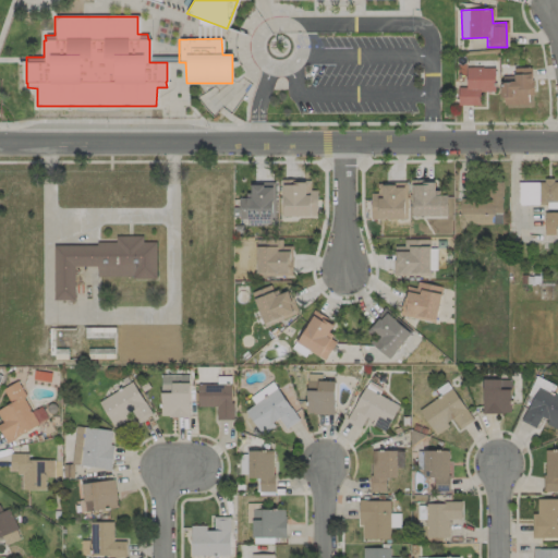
[(480,92),(494,92),(495,68),(465,68),(465,87),(458,87),(458,106),(480,106),(480,92)]
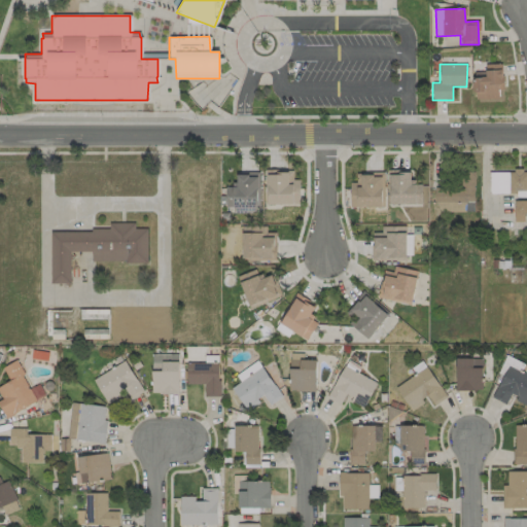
[(485,77),(473,77),(473,99),(501,99),(500,64),(485,64),(485,77)]
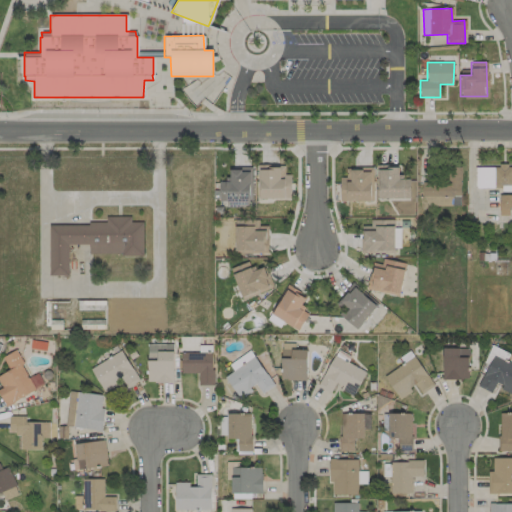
[(260,199),(291,198),(290,174),(284,174),(284,166),(259,166),(260,199)]
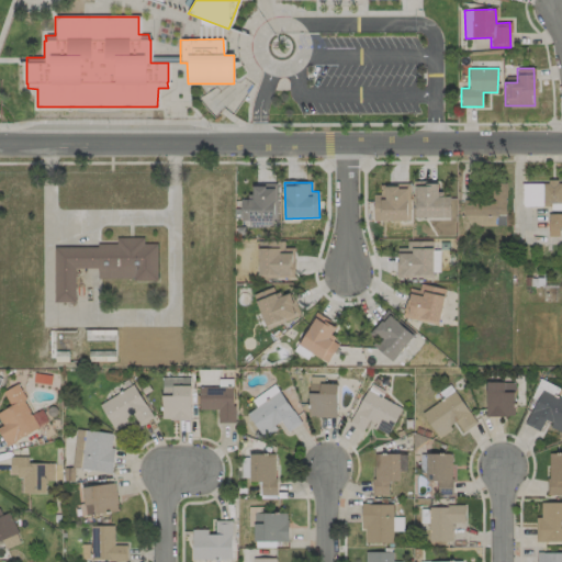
[(416,218),(450,217),(449,197),(438,197),(437,182),(415,182),(416,218)]
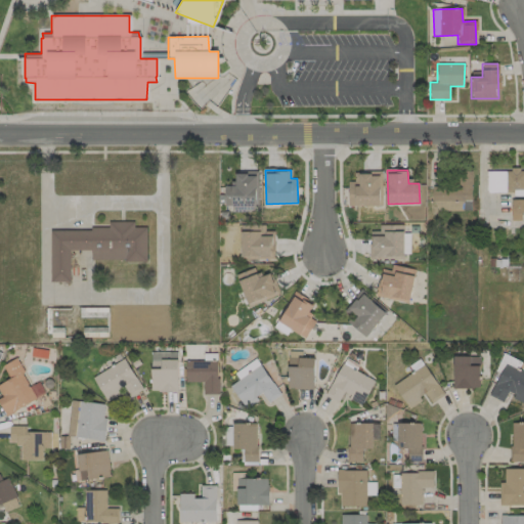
[(486,191),(523,191),(523,170),(486,170),(486,191)]
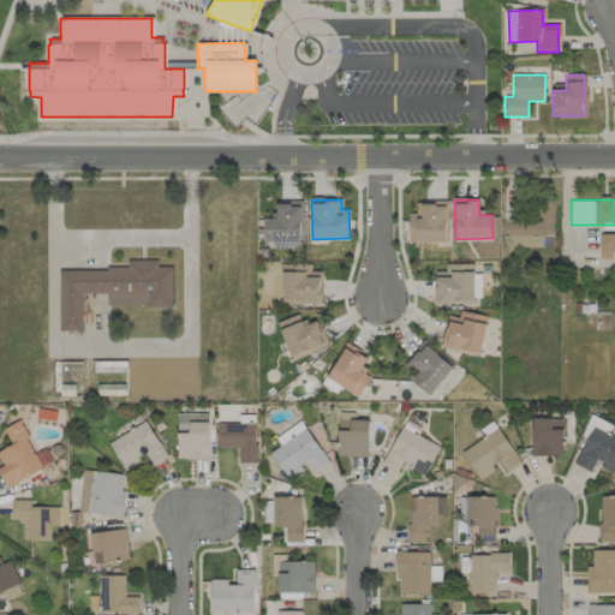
[(303,202),(274,202),(274,219),(263,219),(263,245),(302,246),(303,202)]
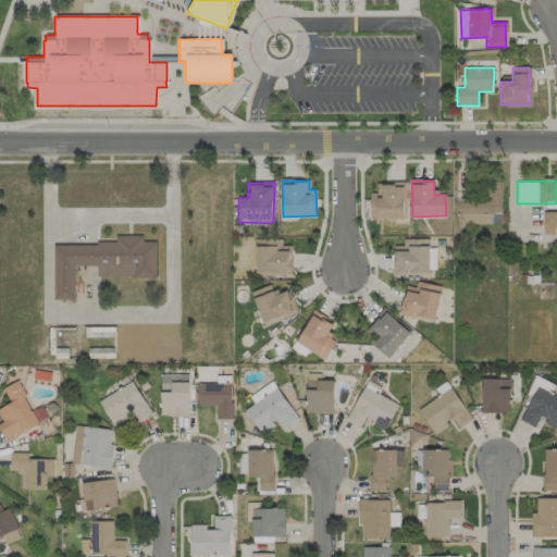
[(370,219),(406,218),(405,183),(375,183),(376,193),(369,194),(370,219)]
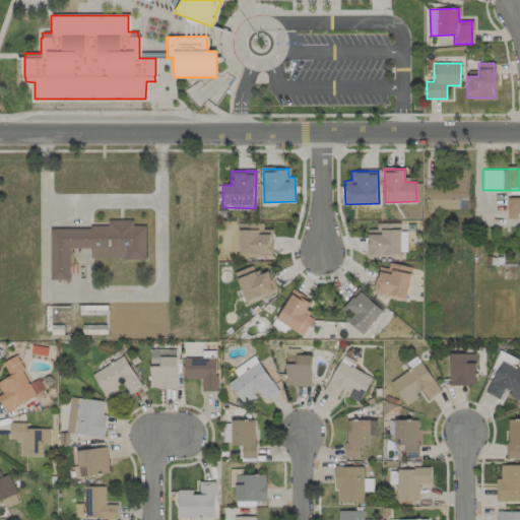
[(519,219),(519,202),(519,197),(507,197),(506,218),(519,219)]
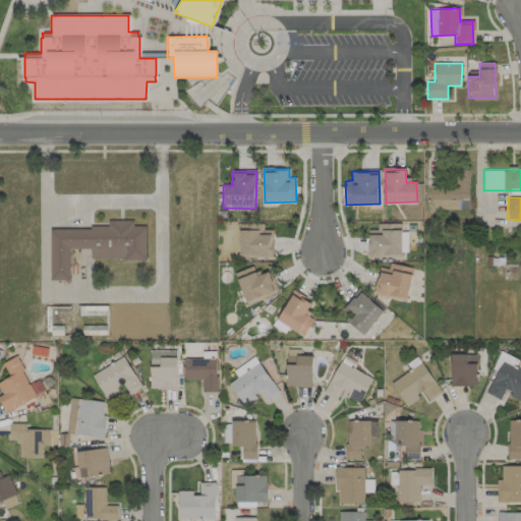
[(50,228),(49,281),(69,281),(69,249),(90,249),(90,258),(145,258),(145,226),(132,226),(132,221),(107,220),(107,228),(50,228)]
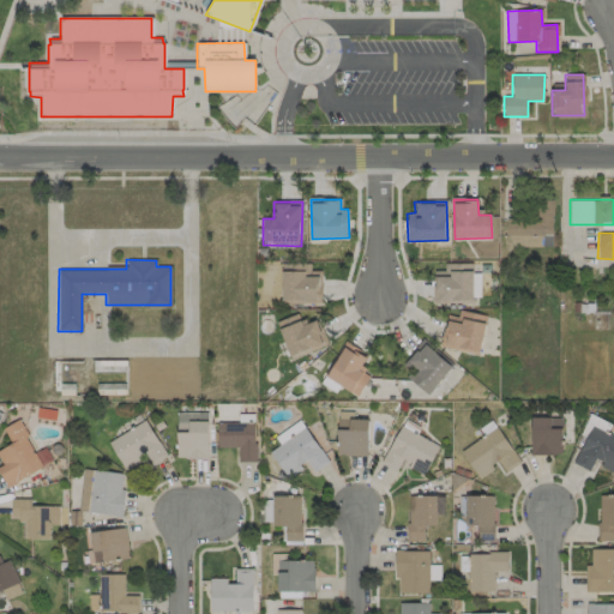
[(473,304),(471,263),(444,264),(444,271),(433,271),(434,305),(473,304)]
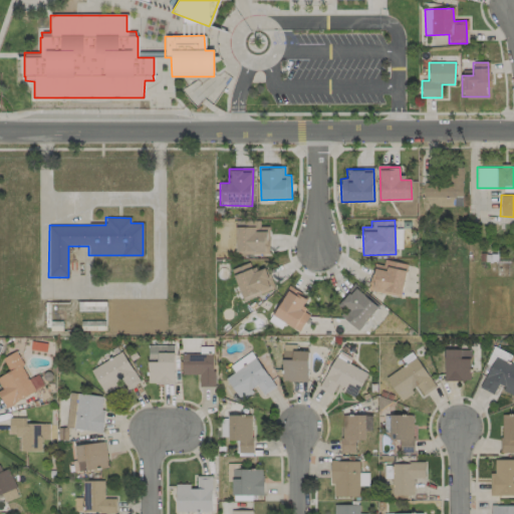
[(235,221),(236,254),(269,253),(268,227),(259,227),(259,221),(235,221)]
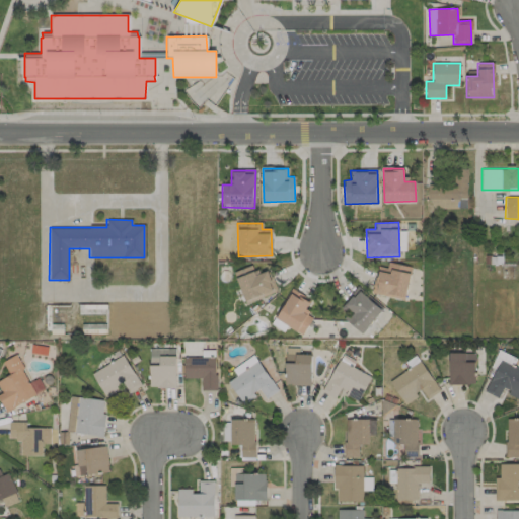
[(403,299),(412,268),(388,262),(386,268),(378,267),(372,292),(403,299)]
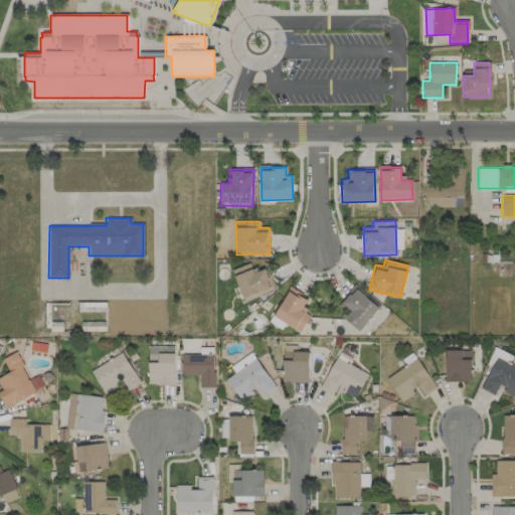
[(231,270),(242,299),(274,288),(266,267),(252,272),(249,264),(231,270)]
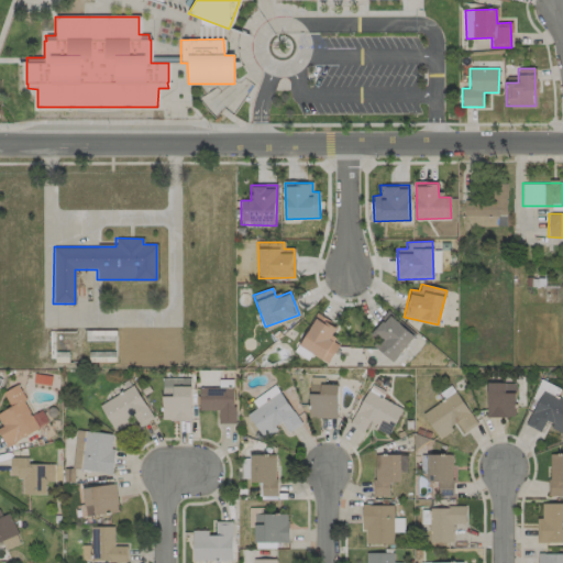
[(415,334),(386,313),(371,333),(379,340),(373,348),(394,363),(415,334)]
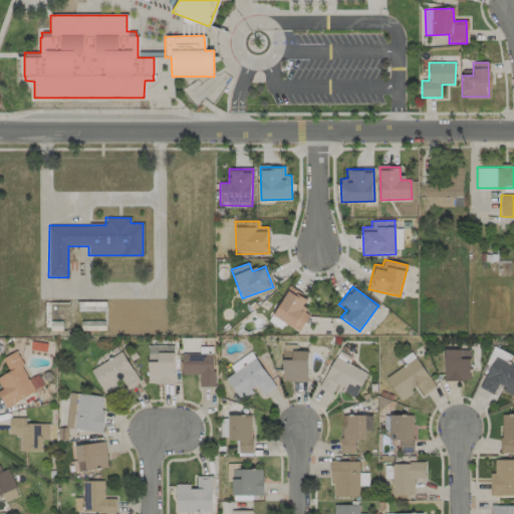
[(307,297),(288,287),(272,316),(299,331),(309,313),(301,309),(307,297)]
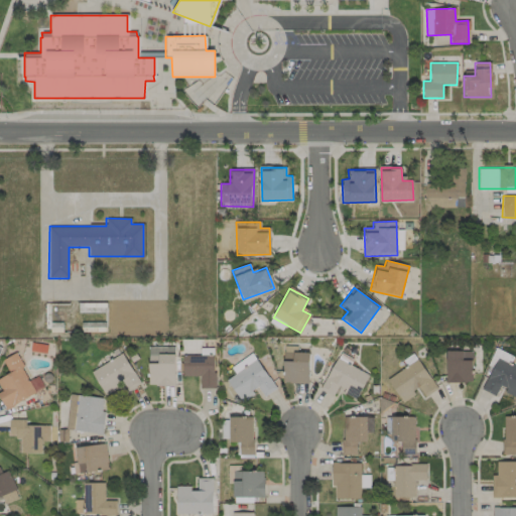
[(78,312),(104,312),(104,303),(78,303),(78,312)]
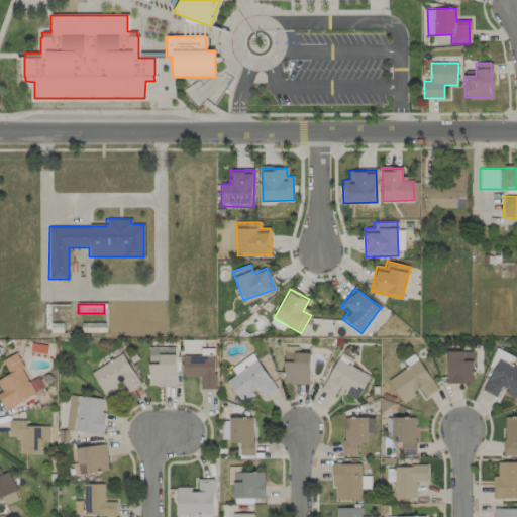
[(82,332),(106,332),(106,323),(82,322),(82,332)]
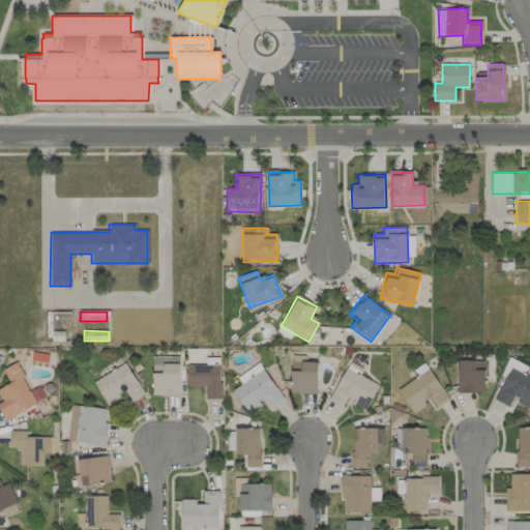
[(180,395),(179,356),(152,356),(152,395),(180,395)]
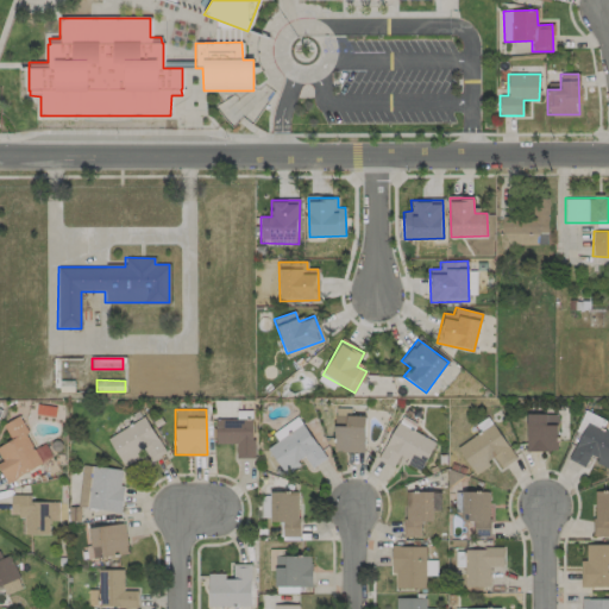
[(350,409),(334,409),(333,452),(363,453),(364,416),(350,415),(350,409)]
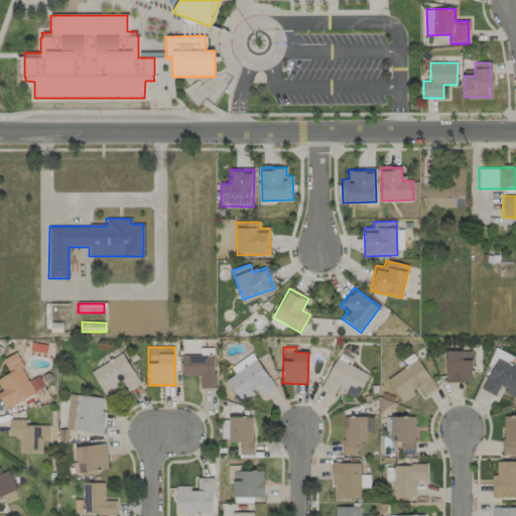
[(445,382),(472,383),(472,351),(445,351),(445,382)]
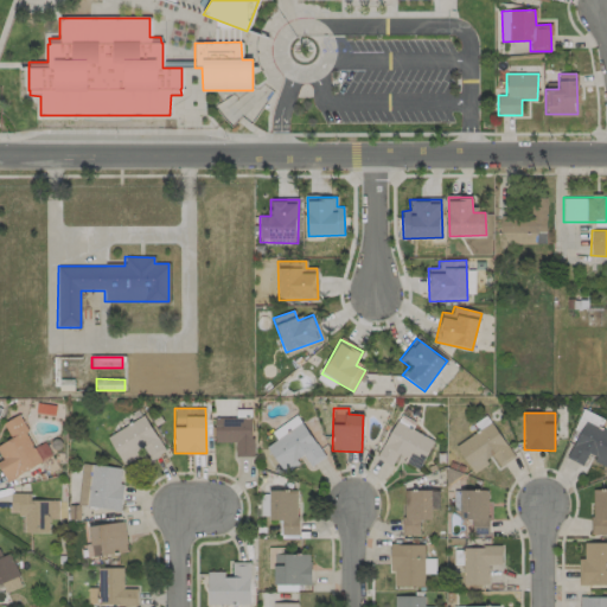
[(2,422),(11,440),(0,443),(0,454),(2,460),(0,460),(0,468),(5,480),(51,459),(44,442),(33,447),(19,415),(2,422)]
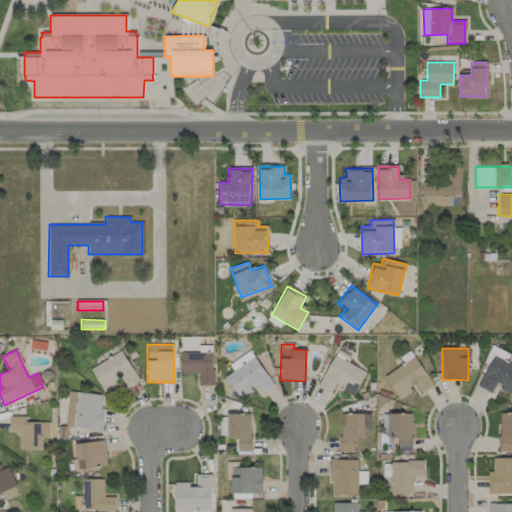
[(90,368),(104,392),(117,385),(116,382),(122,379),(127,388),(139,381),(122,350),(90,368)]
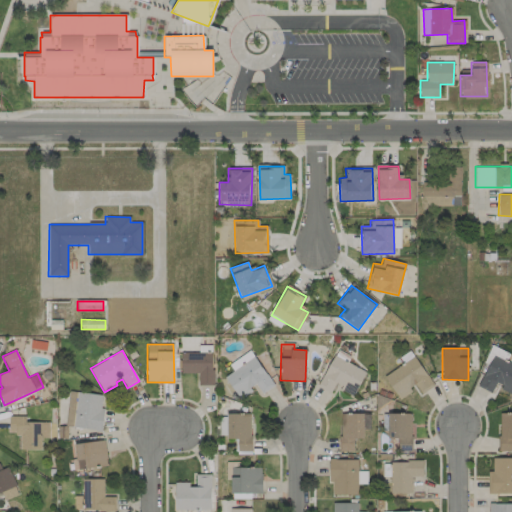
[(180,353),(181,374),(198,373),(198,385),(213,385),(212,352),(180,353)]
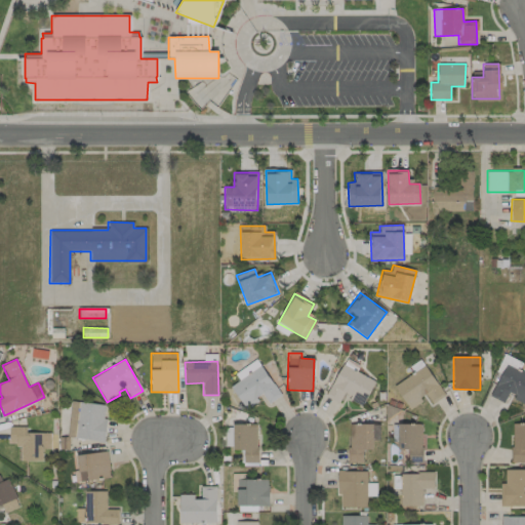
[(524,403),(524,373),(506,364),(490,397),(503,403),(507,395),(524,403)]
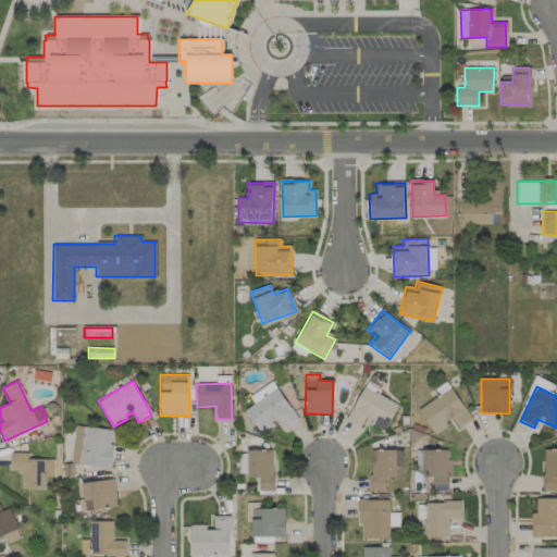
[(276,387),(267,394),(262,388),(249,396),(254,404),(245,410),(260,433),(279,420),(284,429),(297,420),(276,387)]
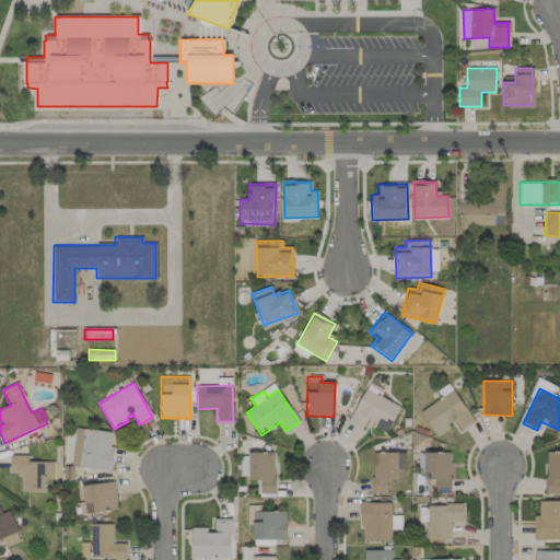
[(361,430),(365,422),(387,432),(399,407),(364,389),(347,423),(361,430)]
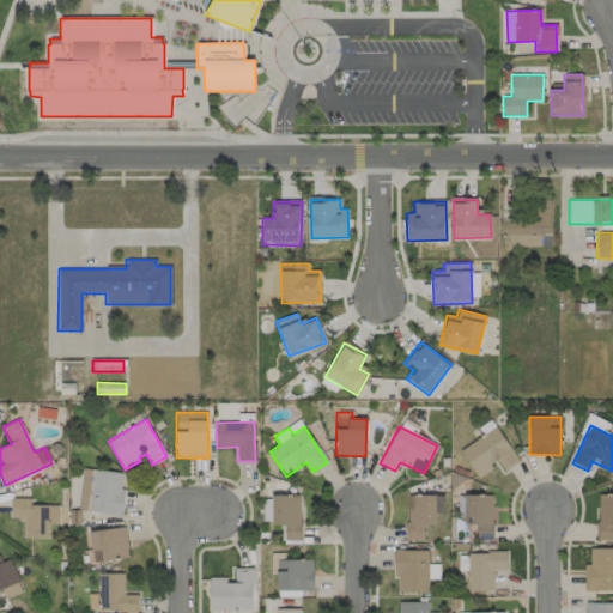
[(478,477),(498,462),(504,472),(519,461),(495,426),(460,451),(478,477)]
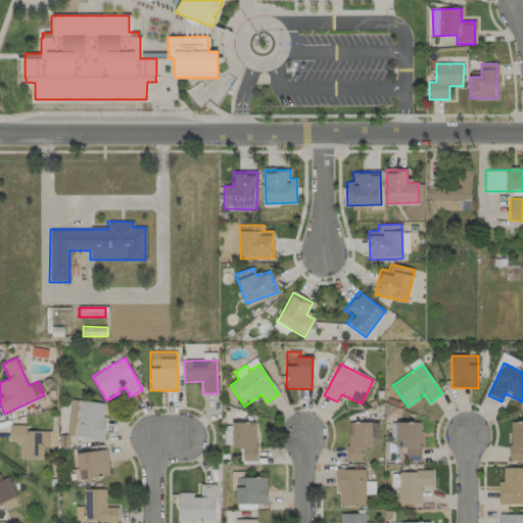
[(66,436),(103,439),(106,417),(102,416),(104,403),(70,399),(66,436)]
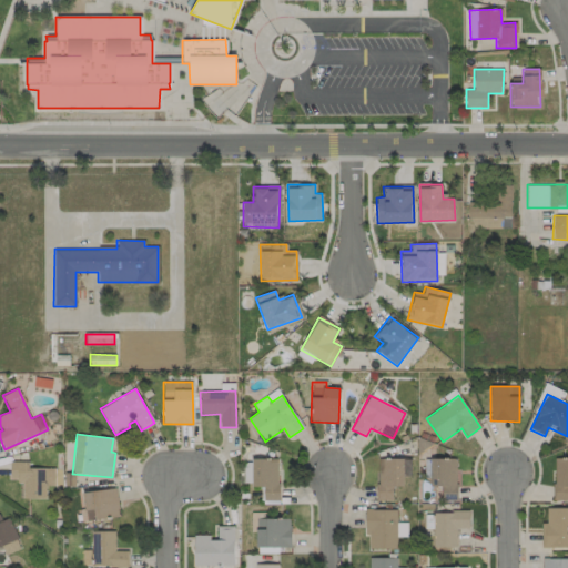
[(567,457),(553,458),(554,500),(567,499),(567,457)]
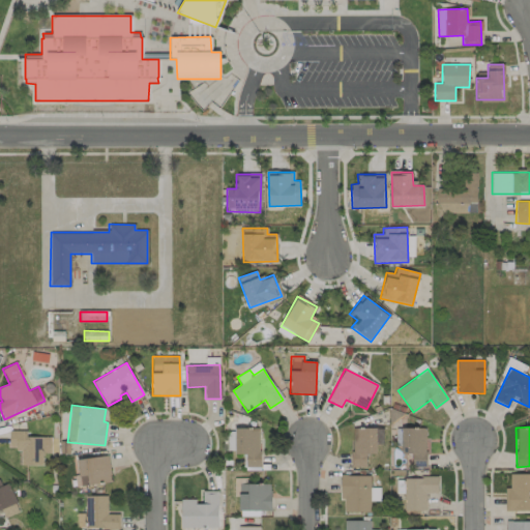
[(234,454),(245,454),(245,467),(259,468),(260,429),(235,428),(234,454)]
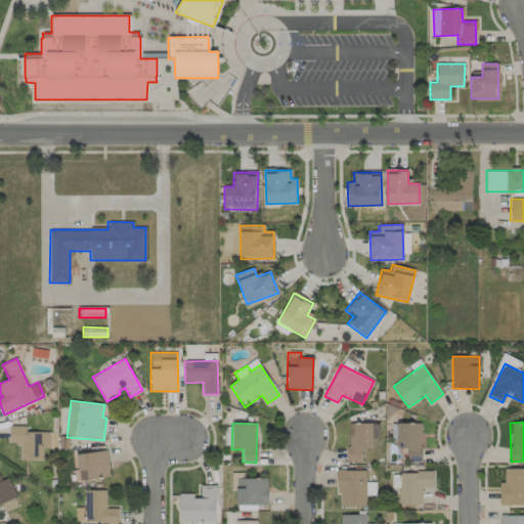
[(348,463),(362,463),(362,448),(372,449),(372,424),(348,423),(348,463)]
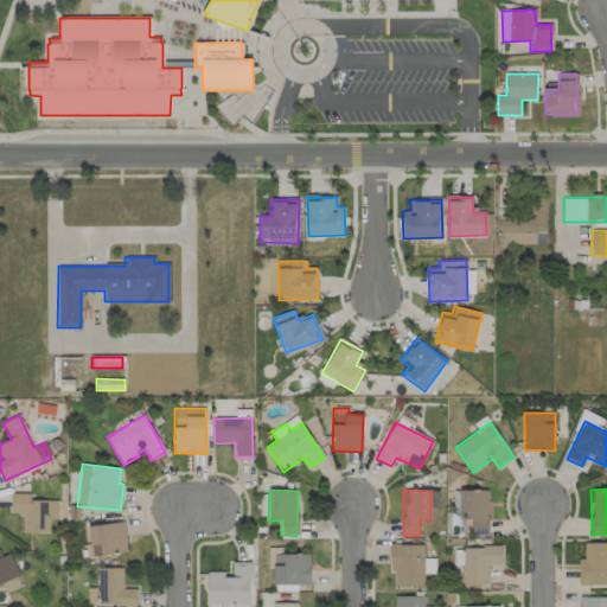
[(459,521),(472,521),(472,535),(487,536),(487,491),(459,490),(459,521)]
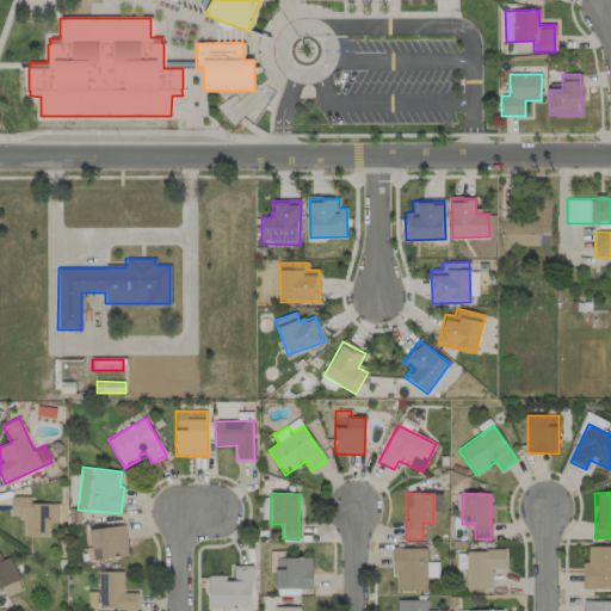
[(24,537),(49,536),(49,523),(59,523),(59,504),(30,504),(30,497),(11,497),(11,517),(23,517),(24,537)]
